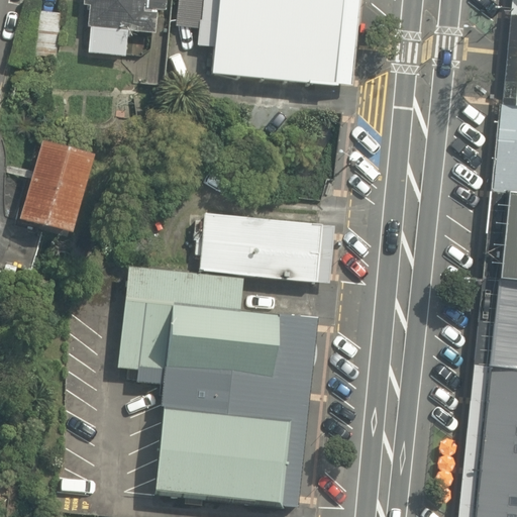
[(159,0),(86,0),(81,57),(123,60),(126,31),(157,34),(159,0)]
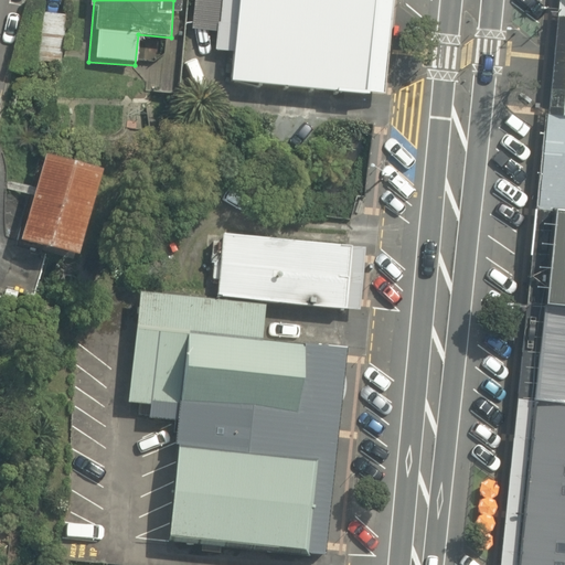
[(375,0),(234,0),(226,81),(368,94),(375,0)]
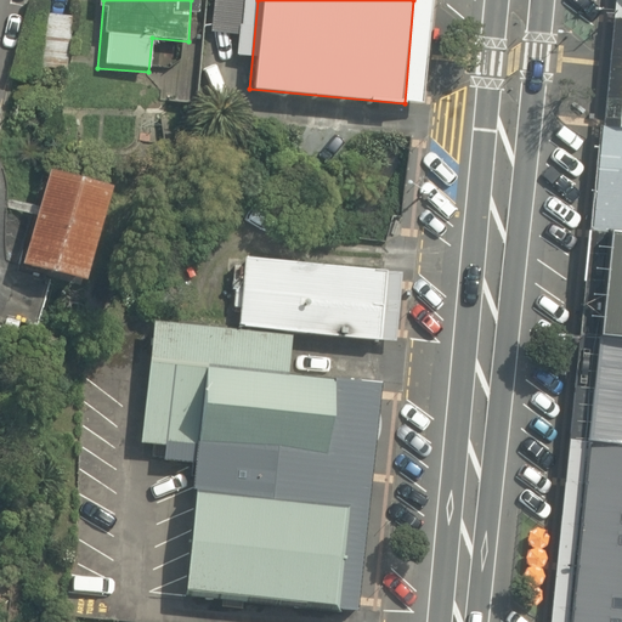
[(621,131),(618,131),(611,239),(621,241),(621,131)]
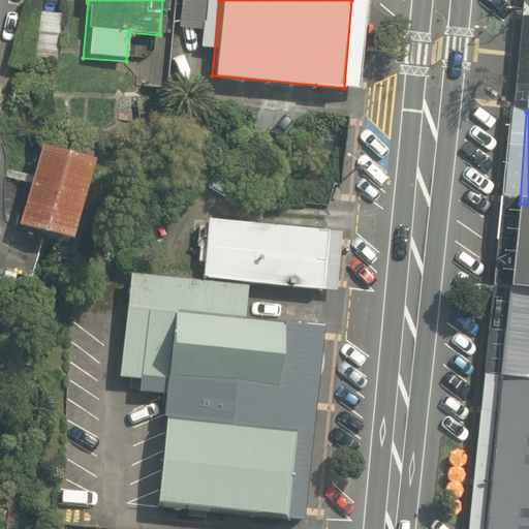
[(90,163),(41,148),(17,225),(65,241),(90,163)]
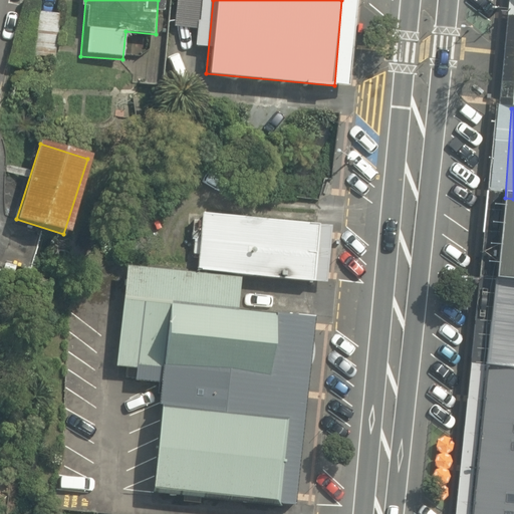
[(513,199),(505,198),(496,285),(513,286),(513,199)]
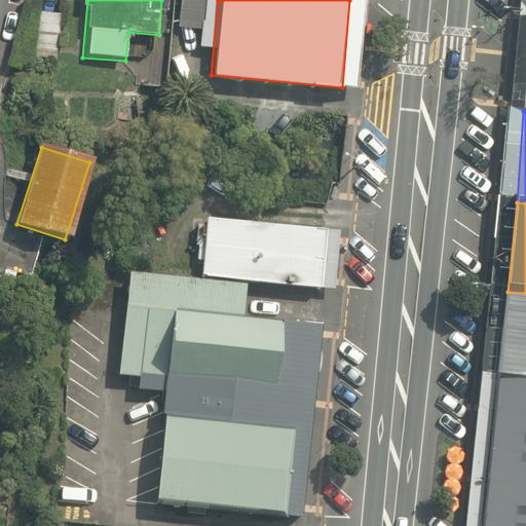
[(201,276),(245,280),(336,288),(341,227),(207,217),(201,276)]
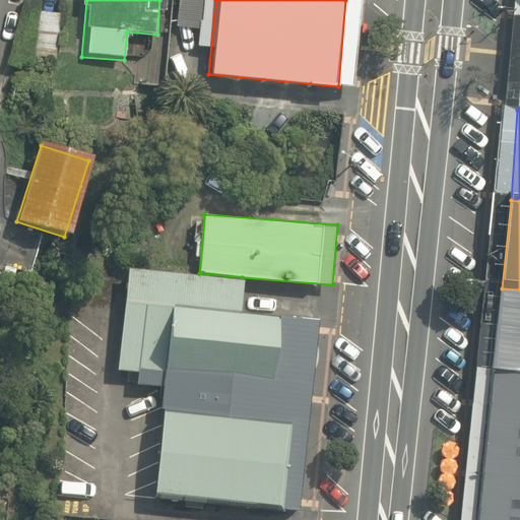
[(244,282),(130,271),(119,380),(160,385),(149,501),(297,515),(316,321),(241,314),(244,282)]
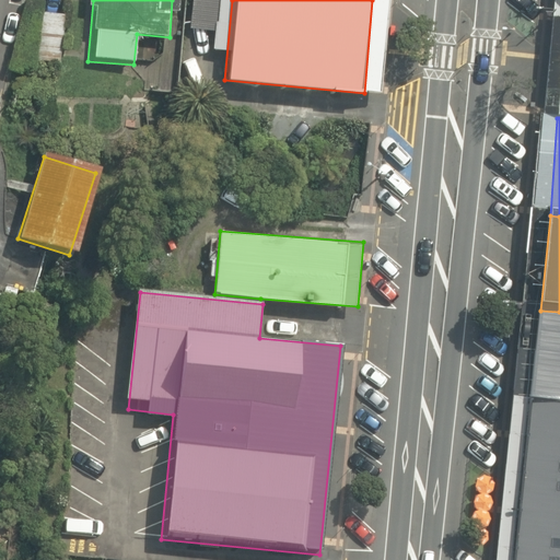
[(559,312),(540,311),(531,404),(538,404),(559,406),(559,312)]
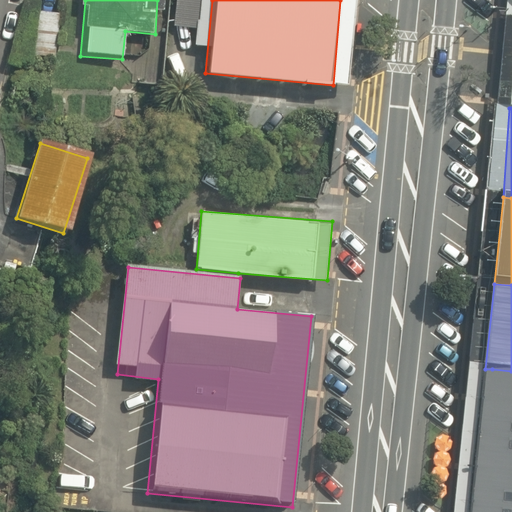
[(511,511),(511,371),(492,369),(477,511),(511,511)]
